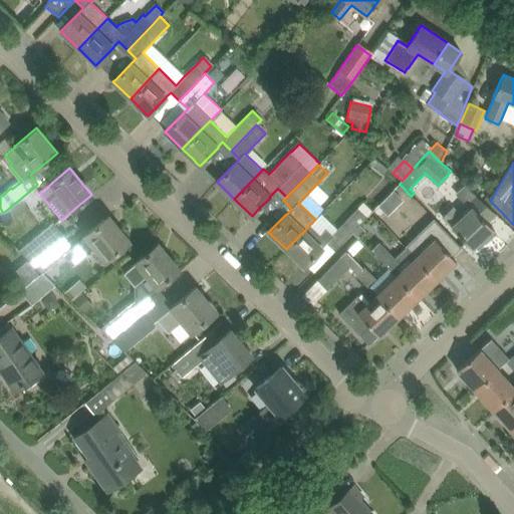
[(397,188),(380,204),(391,215),(407,199),(397,188)]
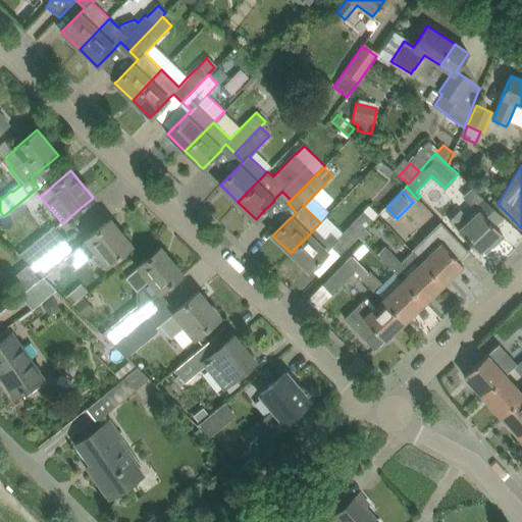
[(460,210),(450,219),(459,229),(458,230),(464,237),(478,252),(480,249),(487,244),(490,248),(504,237),(502,235),(500,231),(494,226),(504,217),(489,203),(488,203),(483,199),(475,207),(479,212),(469,220),(460,210)]
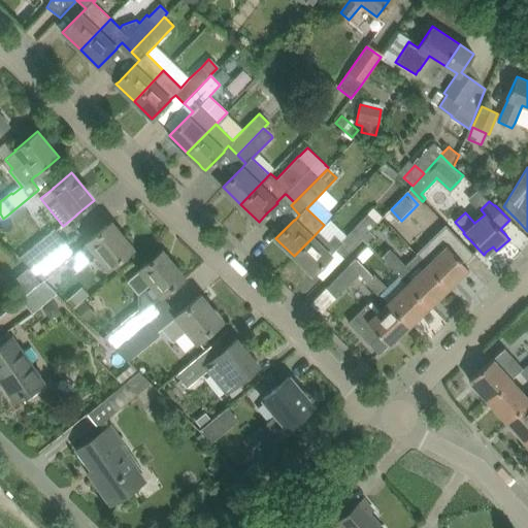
[(373,208),(367,213),(376,223),(383,217),(373,208)]
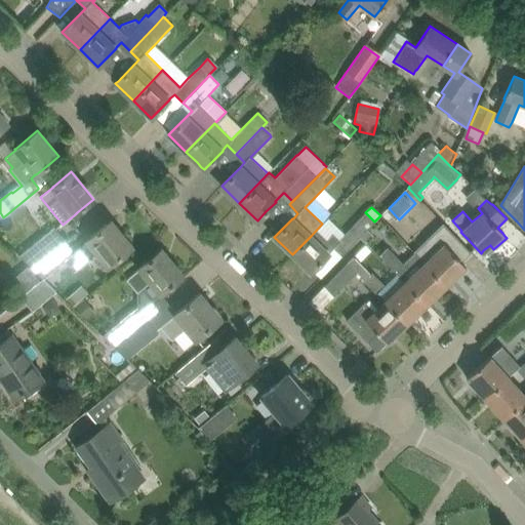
[(311,236),(292,254),(310,272),(312,270),(333,248),(342,256),(360,238),(367,230),(374,221),(365,212),(345,234),(339,240),(332,233),(321,245),(311,236)]
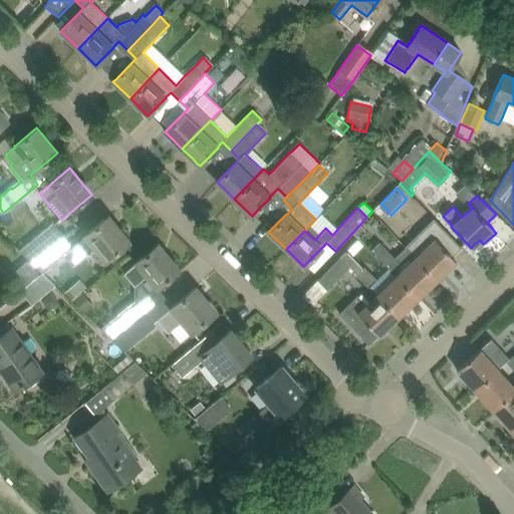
[(63,235),(31,262),(42,273),(64,255),(70,263),(75,263),(94,248),(104,261),(129,241),(108,216),(84,236),(85,237),(72,247),(63,235)]
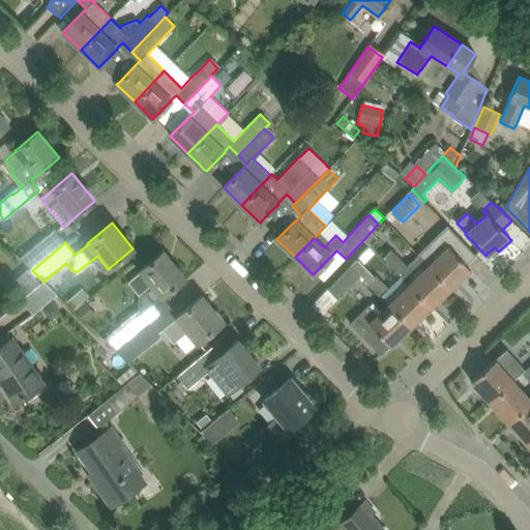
[(448,227),(418,255),(429,266),(428,266),(449,288),(469,269),(469,270),(470,269),(465,264),(475,255),(448,227)]
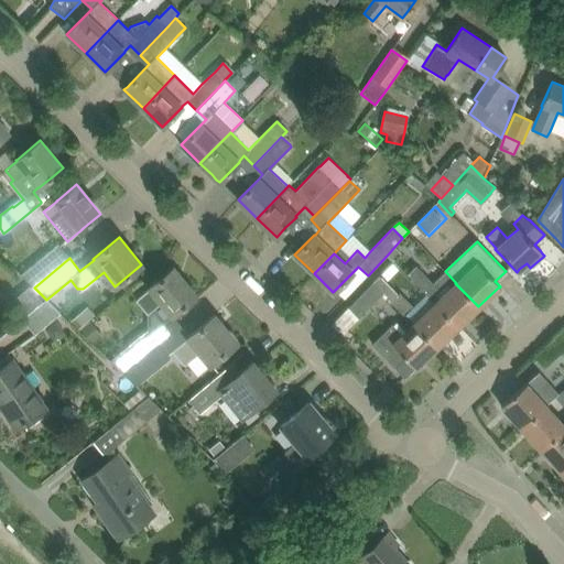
[(58,245),(21,274),(34,288),(69,258),(58,245)]
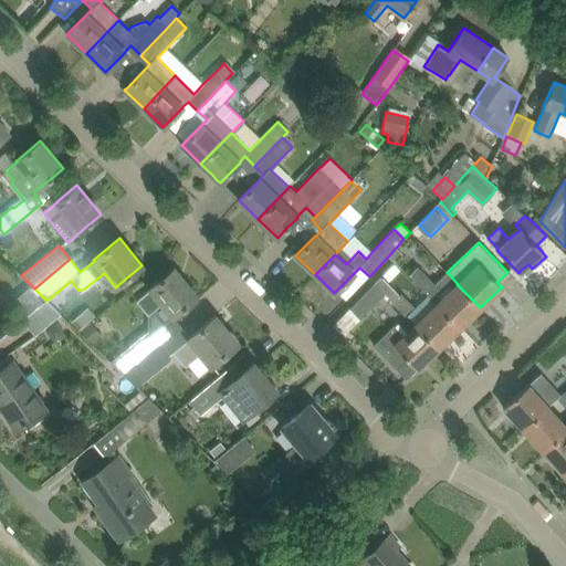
[(396,248),(388,257),(394,262),(402,253),(396,248)]
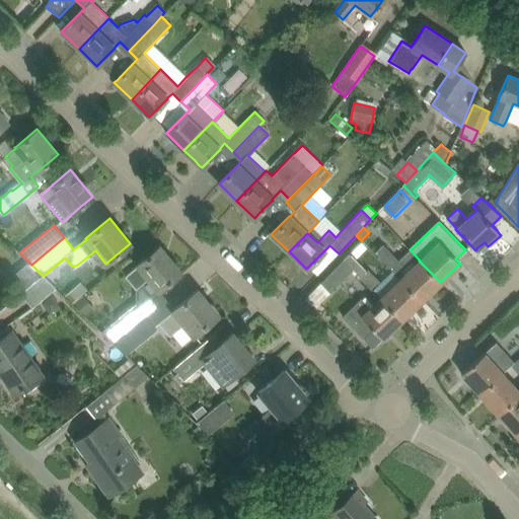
[(383,244),(375,252),(391,271),(400,279),(422,301),(440,282),(419,261),(420,261),(410,249),(398,261),(383,244)]
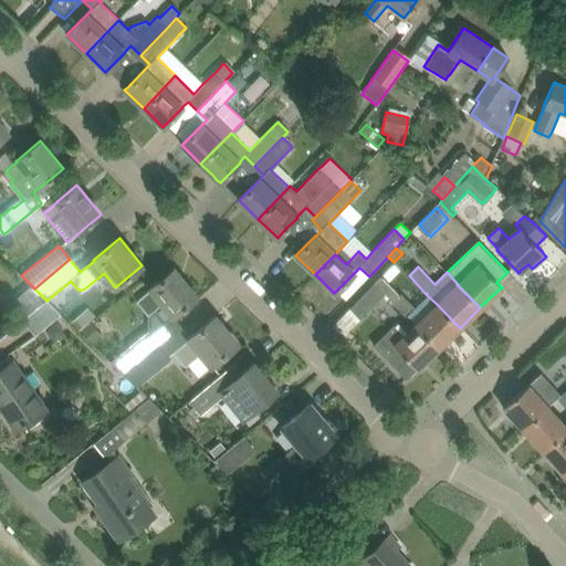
[(149,290),(136,301),(147,315),(161,303),(173,317),(174,316),(197,296),(174,269),(149,289),(149,290)]
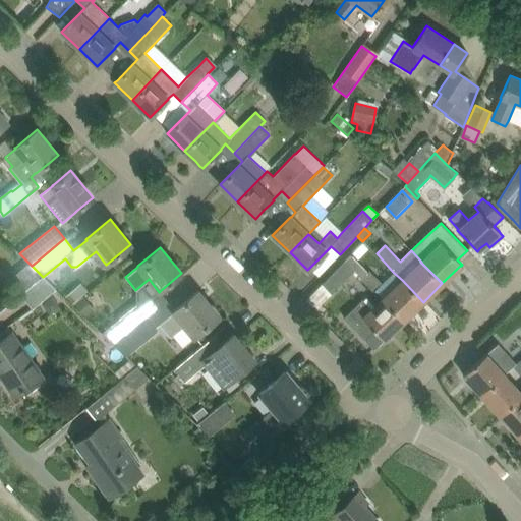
[(322,284),(331,293),(355,270),(345,259),(322,283),(322,284)]
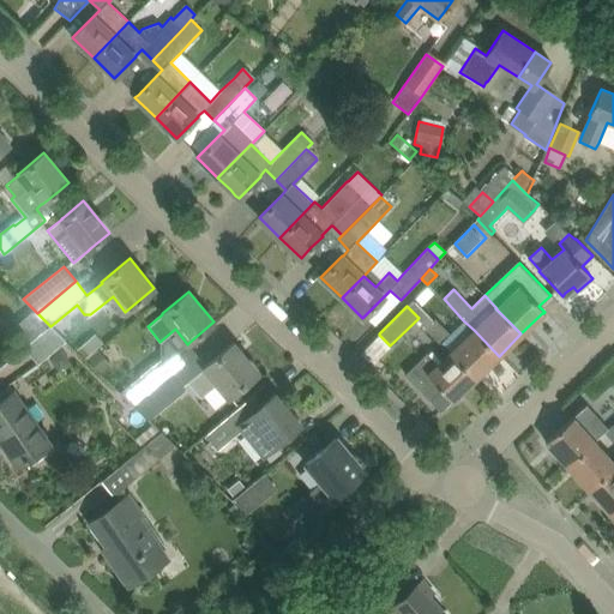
[(440,342),(450,333),(435,318),(427,326),(440,342)]
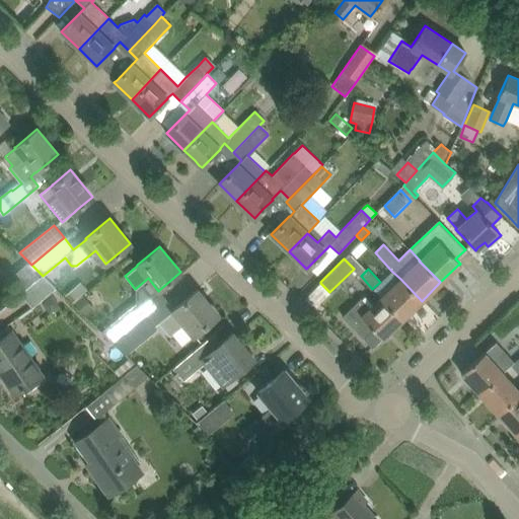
[(31,307),(55,288),(43,276),(20,294),(31,307)]
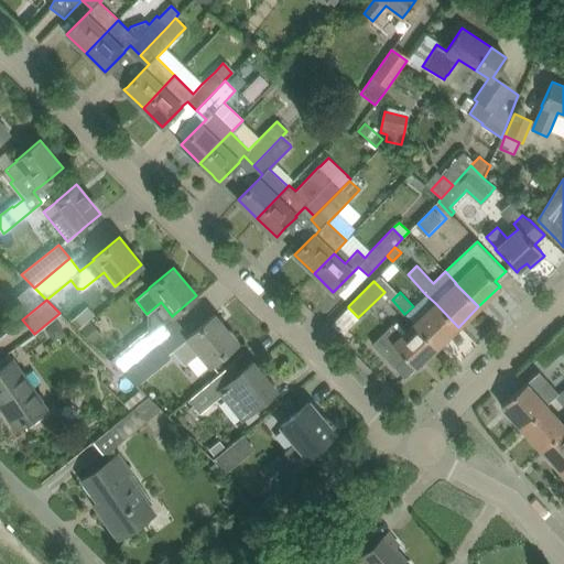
[(435,303),(414,323),(437,347),(441,344),(445,339),(458,327),(435,303)]
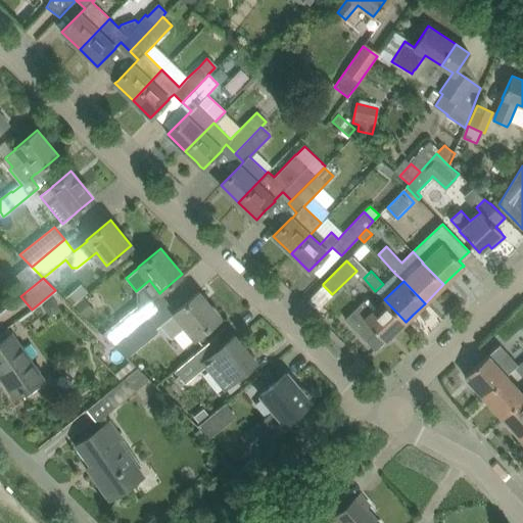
[(74,291),(66,297),(73,304),(80,298),(74,291)]
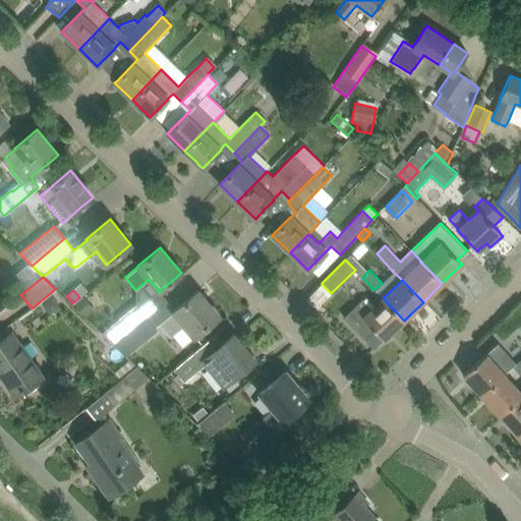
[(161,323),(160,324),(171,337),(173,335),(182,346),(194,336),(194,337),(218,316),(197,292),(175,310),(173,311),(174,312),(161,324),(161,323)]
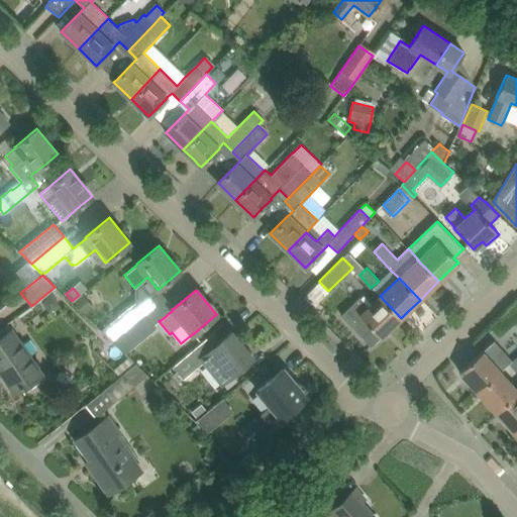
[(359,297),(341,315),(363,338),(371,347),(372,346),(381,337),(381,338),(382,337),(381,336),(384,334),(389,330),(401,318),(380,296),(369,306),(359,297)]
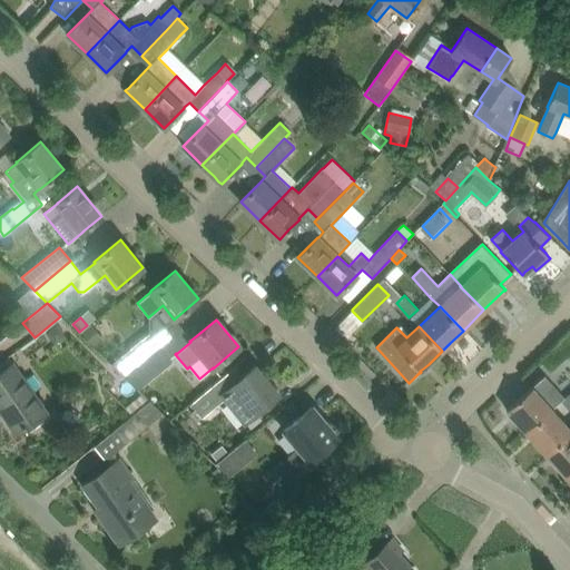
[(92,328),(84,335),(90,344),(100,337),(92,328)]
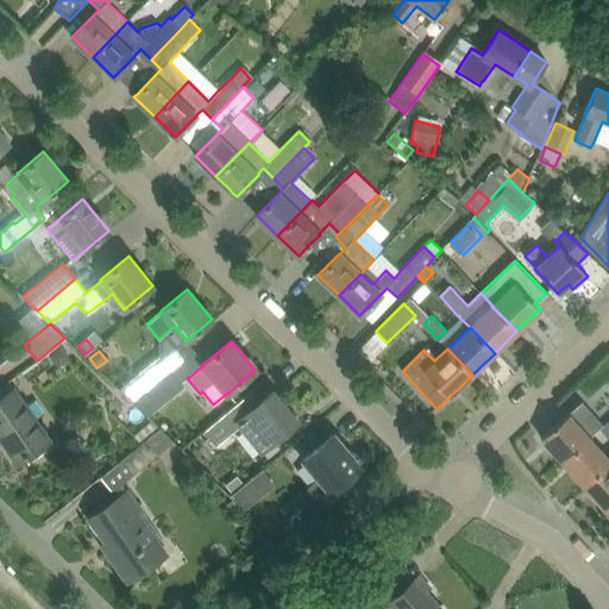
[(159,357),(119,389),(133,403),(173,372),(163,360),(159,357)]
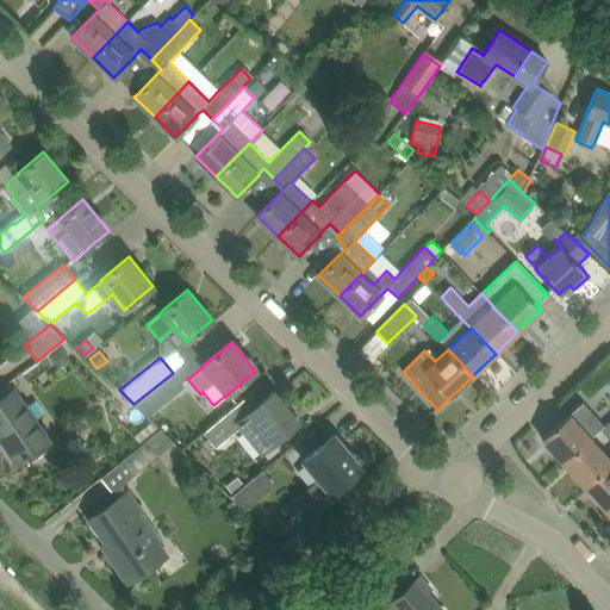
[(173,373),(134,404),(148,417),(185,387),(181,384),(173,373)]
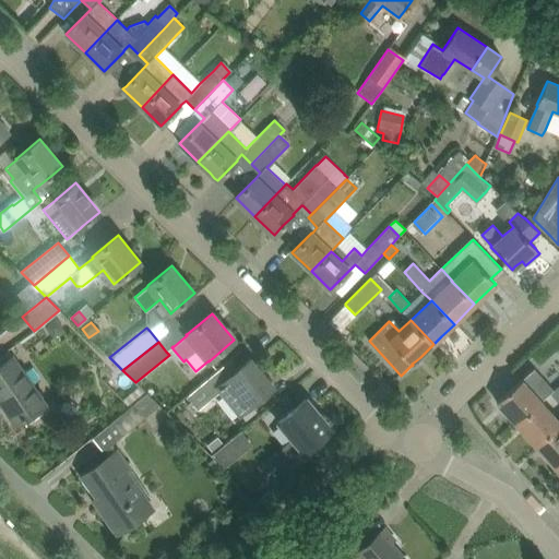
[(28,420),(27,418),(46,405),(13,356),(0,366),(0,365),(0,403),(15,426),(24,420),(25,423),(28,420)]
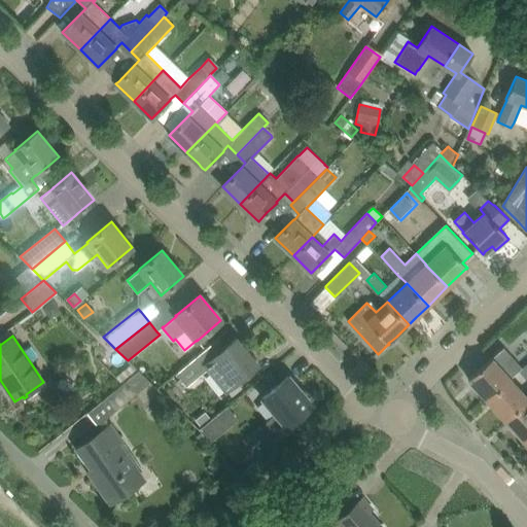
[(198,355),(176,373),(186,386),(207,369),(224,392),(237,382),(242,378),(257,365),(236,339),(221,351),(214,342),(198,355)]
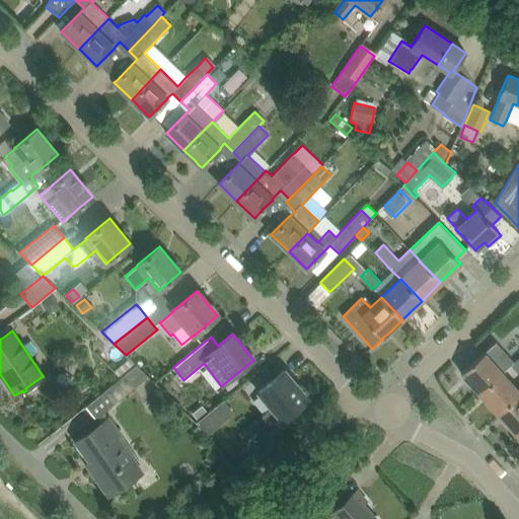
[(485,353),(461,373),(479,393),(503,373),(511,365),(510,364),(513,362),(496,343),(485,353)]
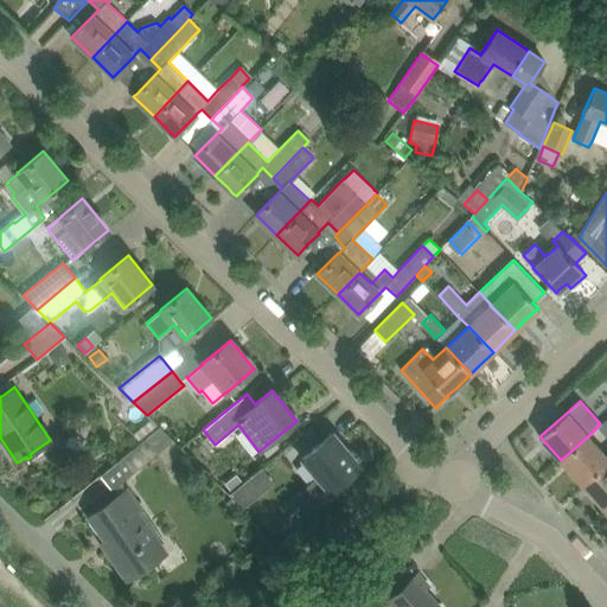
[(606,436),(606,435),(606,416),(600,423),(596,426),(598,427),(606,436)]
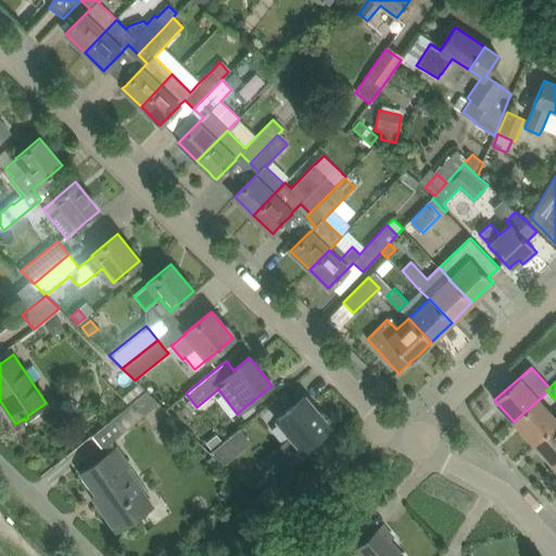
[(128,405),(111,420),(122,433),(159,403),(146,391),(134,401),(128,405)]
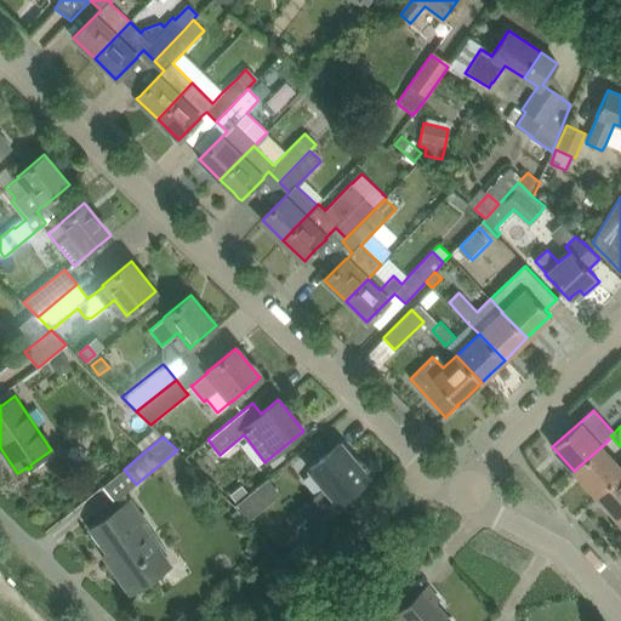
[(307,519),(297,528),(307,540),(347,506),(341,499),(368,477),(340,444),(311,468),(309,468),(308,469),(311,472),(312,471),(325,486),(330,493),(305,514),(308,519),(307,519)]
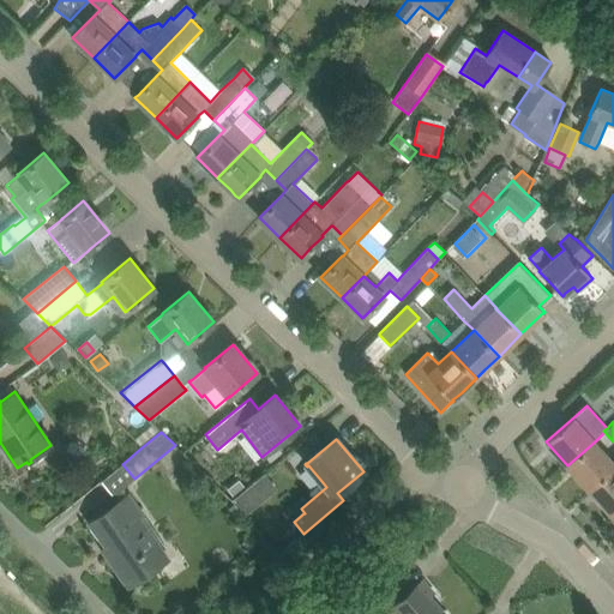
[(588,489),(613,465),(613,463),(595,441),(567,465),(588,489)]
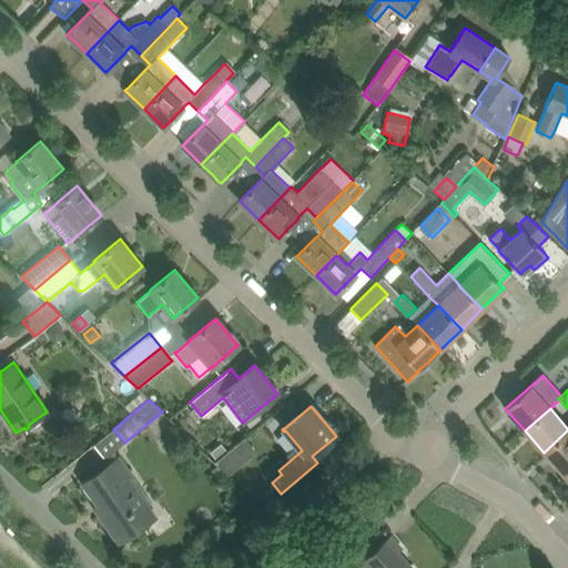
[(567,430),(544,453),(564,475),(567,470),(567,430)]
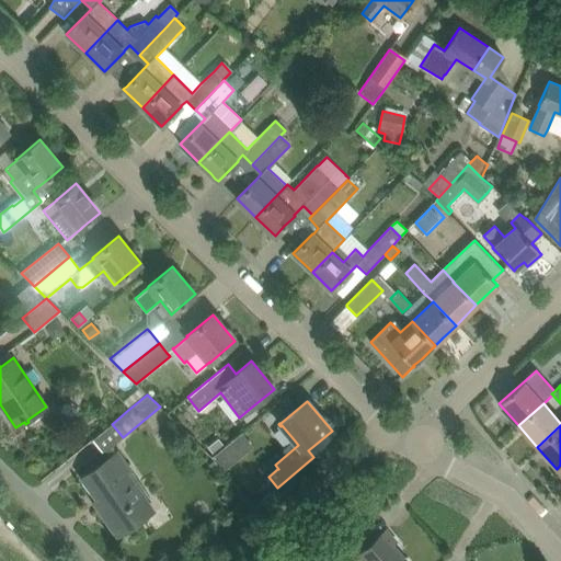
[(218,438),(207,447),(214,455),(224,446),(218,438)]
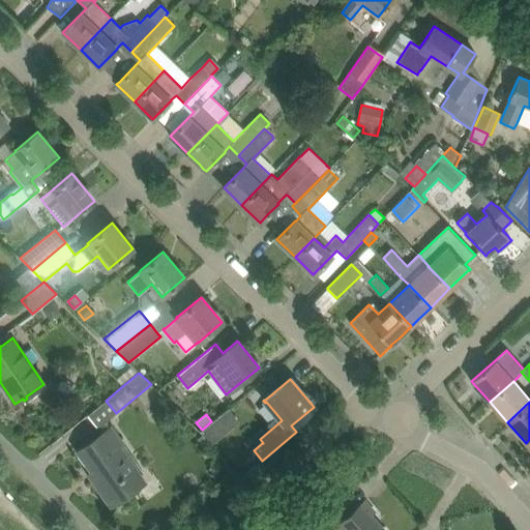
[(216,418),(200,432),(202,435),(210,444),(211,445),(228,432),(230,430),(229,429),(227,430),(216,418)]
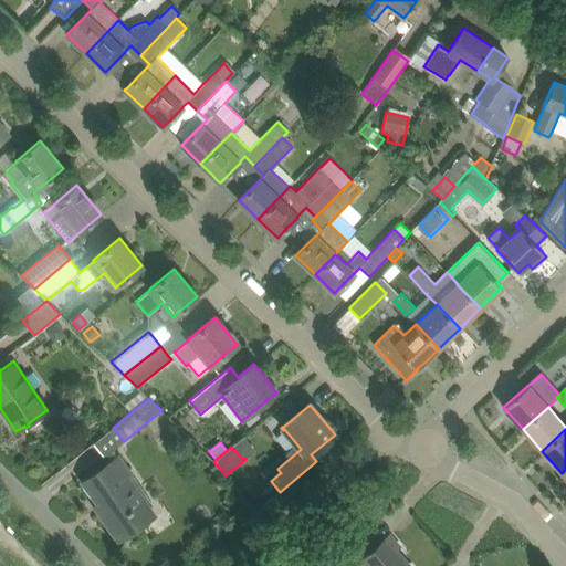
[(109,462),(83,481),(97,502),(98,504),(102,503),(105,507),(103,510),(122,537),(150,519),(123,478),(129,472),(118,457),(109,462)]
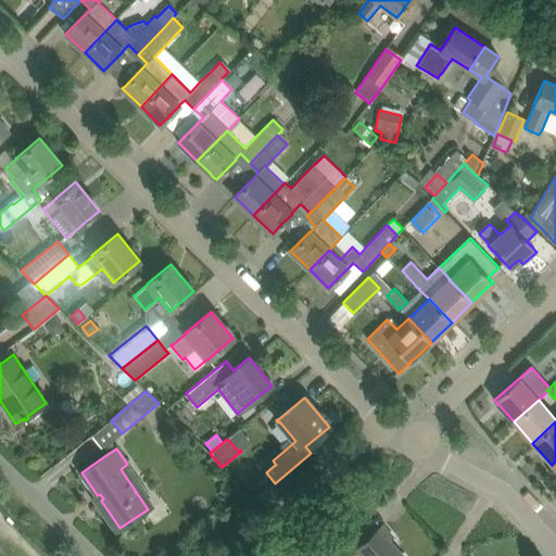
[(363,555),(401,555),(388,541),(392,538),(382,527),(357,548),(363,555)]
